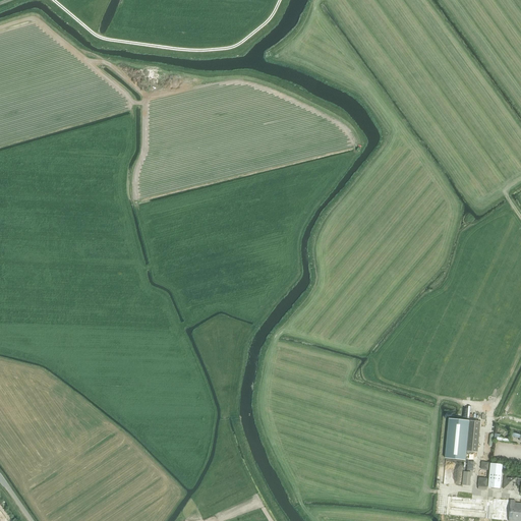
[(449,418),(445,458),(465,460),(466,451),(467,451),(477,452),(480,421),(470,420),(449,418)]
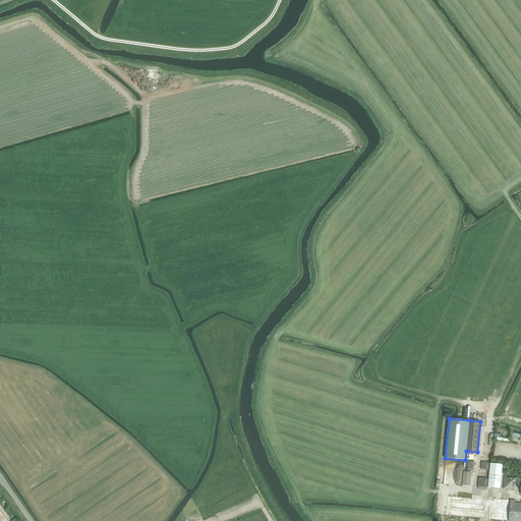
[(490,463),(487,487),(500,488),(503,464),(490,463)]
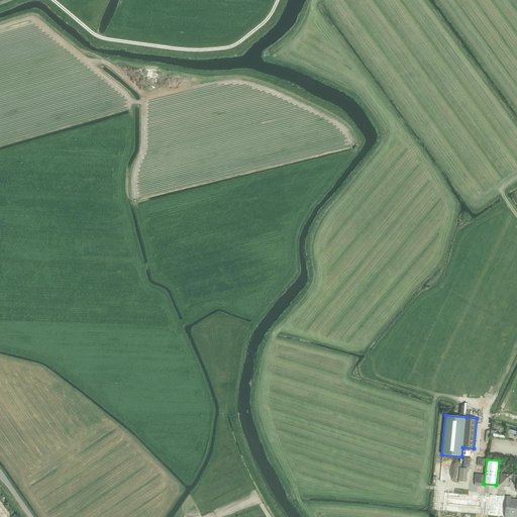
[(459,468),(458,481),(463,482),(467,482),(468,469),(459,468)]
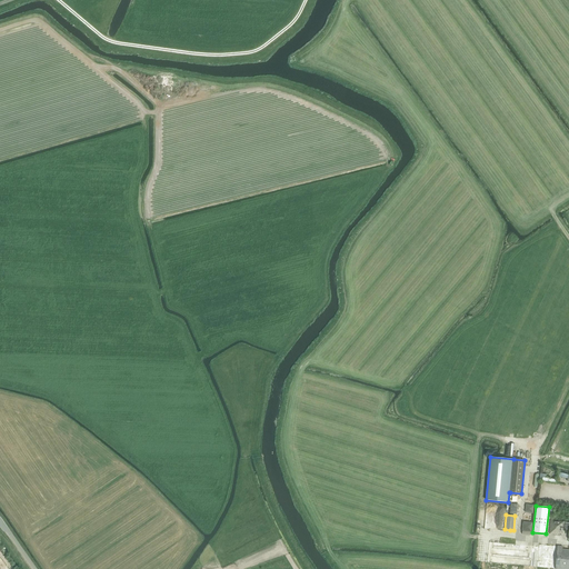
[(550,521),(549,533),(558,535),(558,533),(562,535),(562,529),(568,529),(568,533),(568,536),(568,540),(568,539),(568,522),(551,520),(550,521)]
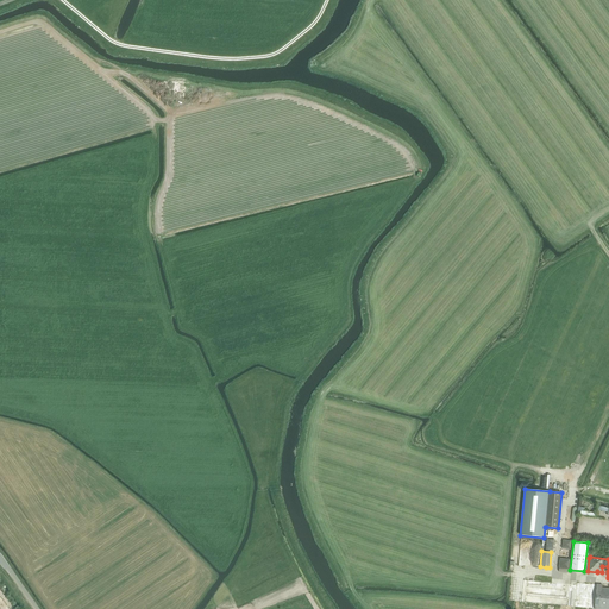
[(596,584),(595,608),(596,608),(608,608),(608,589),(602,588),(602,585),(596,584)]
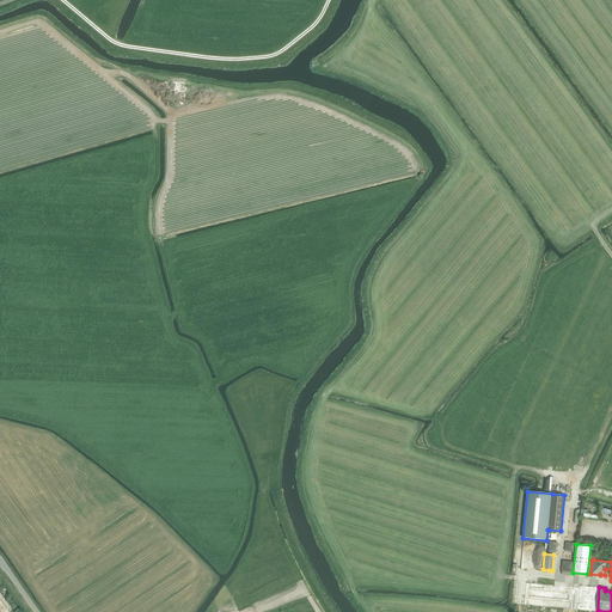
[(536,589),(534,606),(549,607),(549,603),(555,603),(555,609),(594,611),(595,593),(588,593),(588,594),(582,593),(582,592),(556,589),(556,591),(536,589)]
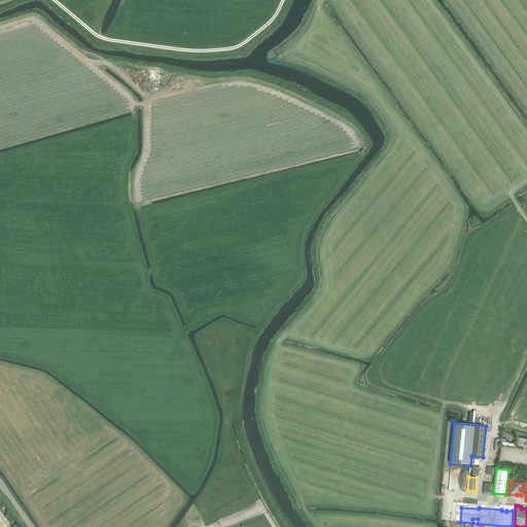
All buildings are outlined.
